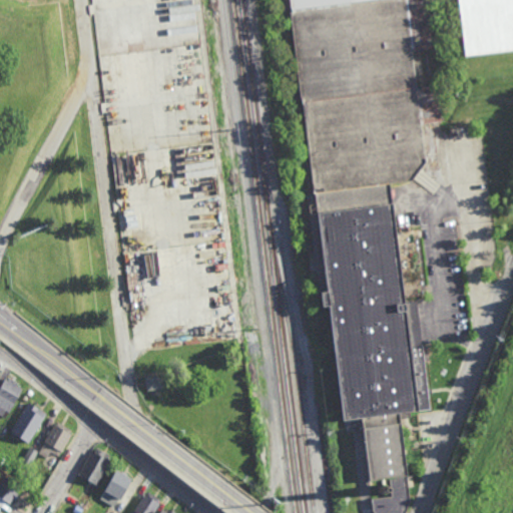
[(98,55),(91,0),(198,0),(204,42),(98,55)]
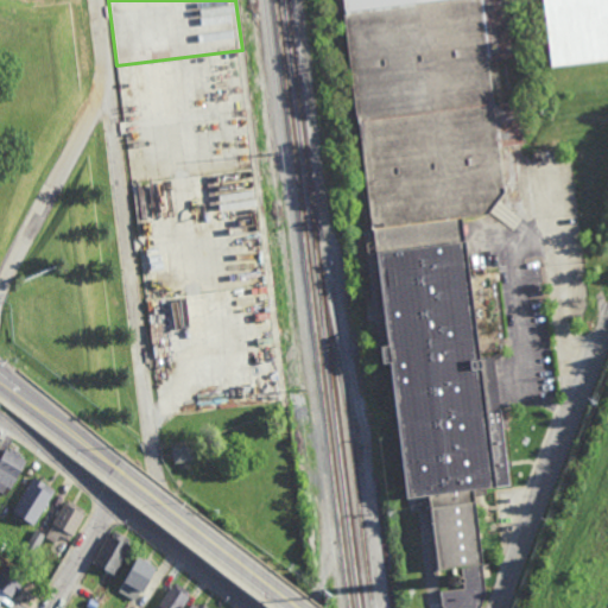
[(505,0),(512,56),(489,58),(495,102),(518,100),(523,145),(500,147),(506,191),(496,200),(520,220),(512,230),(489,214),(462,217),(466,240),(467,240),(470,270),(493,266),(504,349),(481,353),(481,358),(493,356),(499,409),(506,407),(508,428),(501,428),(508,485),(486,488),(487,494),(474,495),(483,567),(489,565),(491,576),(483,577),(486,595),(476,607),(444,607),(442,605),(439,590),(463,588),(461,568),(455,568),(456,574),(458,575),(460,576),(460,577),(460,580),(460,582),(460,583),(458,584),(457,586),(456,587),(455,587),(454,587),(451,587),(450,586),(449,586),(448,583),(447,582),(447,581),(447,578),(448,576),(449,575),(451,574),(453,574),(451,568),(437,570),(429,507),(418,508),(417,498),(406,499),(388,361),(380,362),(366,252),(375,251),(343,0),(505,0)]
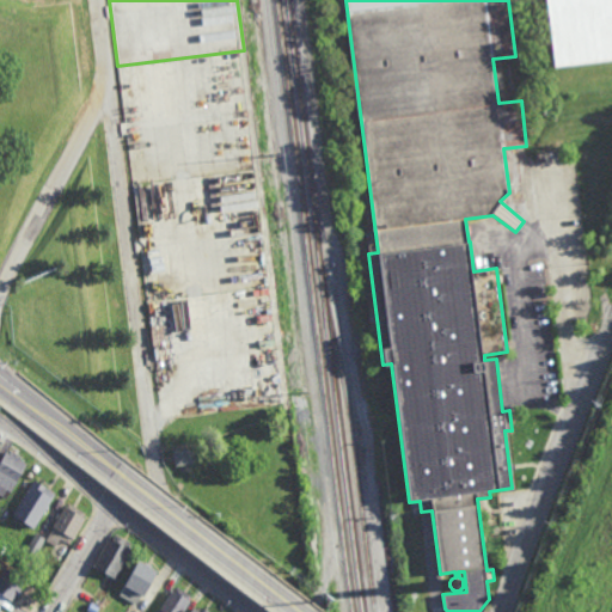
[(611,0),(611,59),(555,66),(546,0),(611,0)]
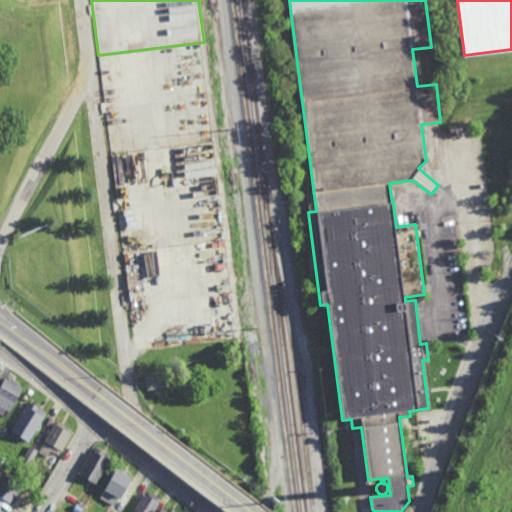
[(215,141),(110,154),(98,55),(204,42),(215,141)]
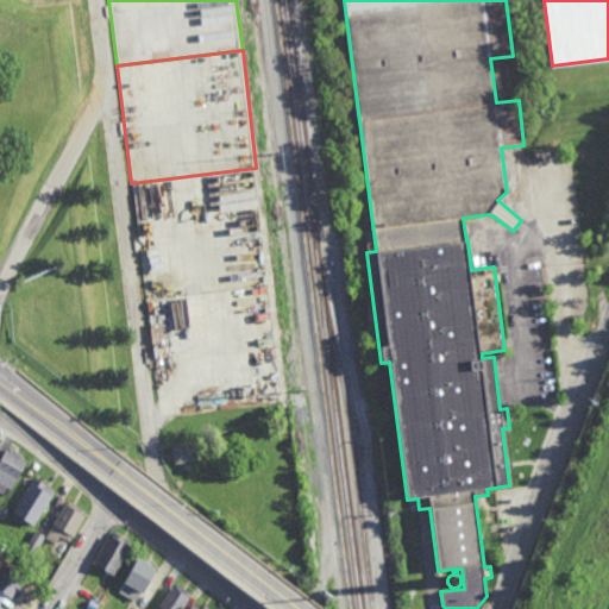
[(533,161),(532,151),(558,149),(559,158),(533,161)]
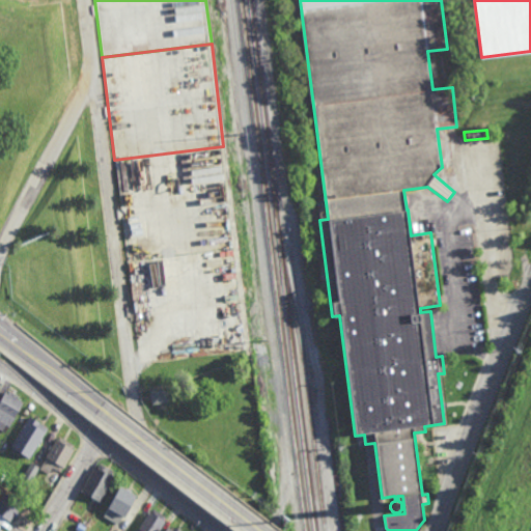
[(139,366),(127,263),(236,250),(249,353),(139,366)]
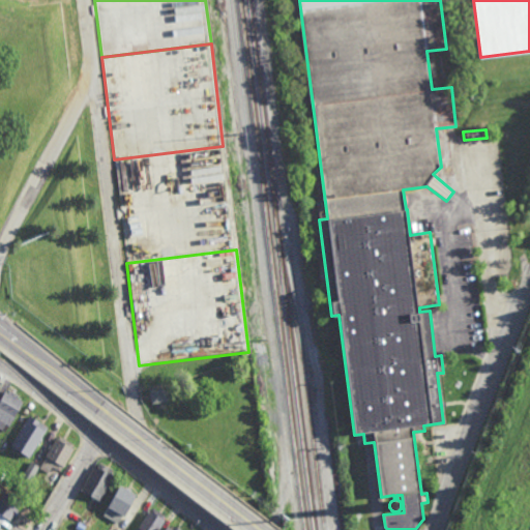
[(152,404),(150,390),(167,388),(169,401),(152,404)]
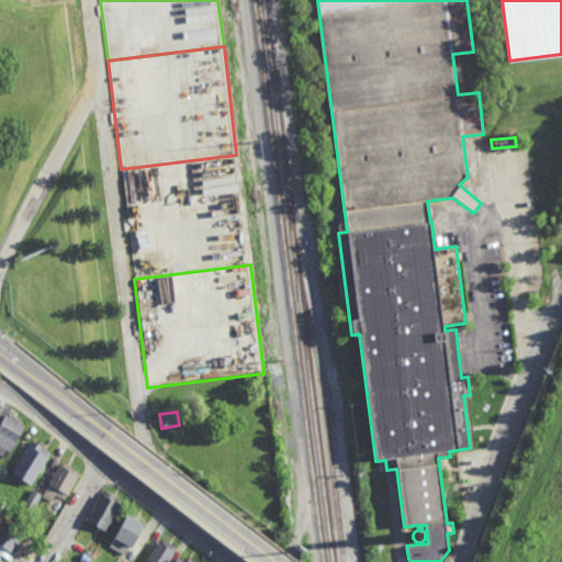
[(21,419),(19,422),(25,426),(11,451),(7,449),(3,456),(0,453),(0,425),(7,414),(9,415),(10,413),(21,419)]
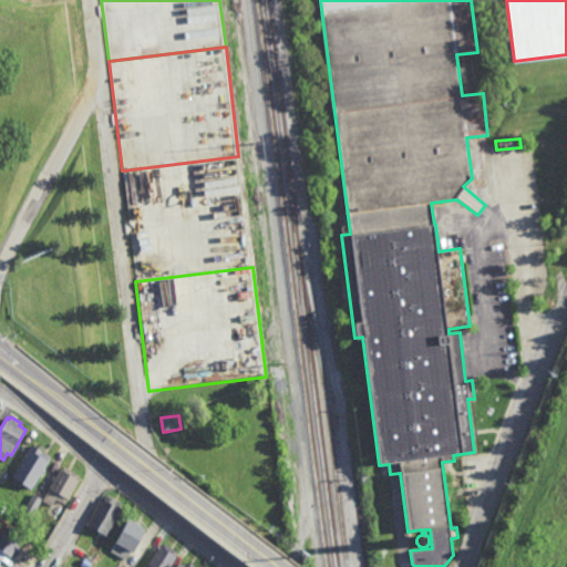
[(51,457),(31,444),(10,477),(31,490),(51,457)]
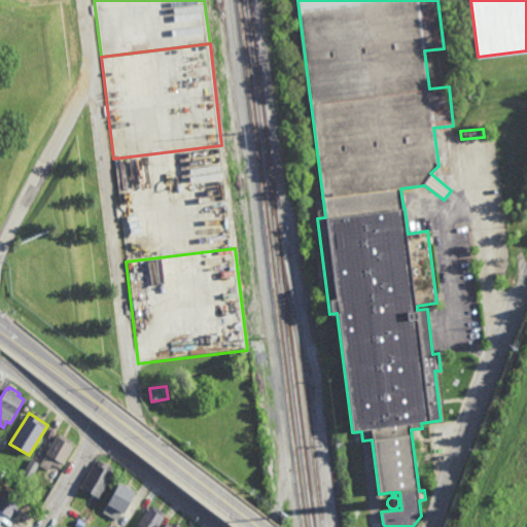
[(75,442),(73,446),(74,447),(62,469),(58,466),(54,472),(40,465),(57,435),(59,436),(61,433),(75,442)]
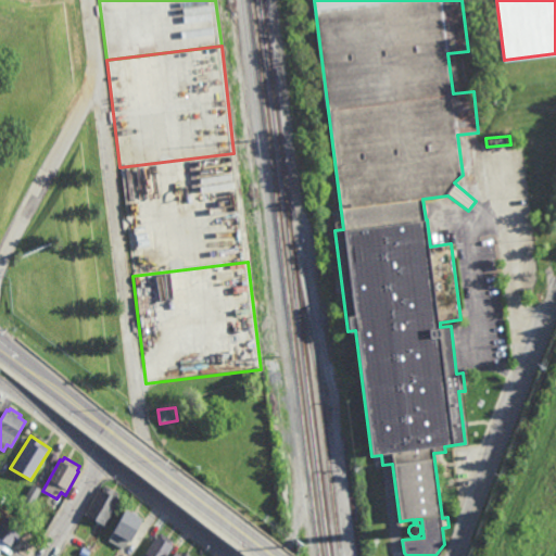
[(34,504),(25,498),(33,484),(41,489),(34,504)]
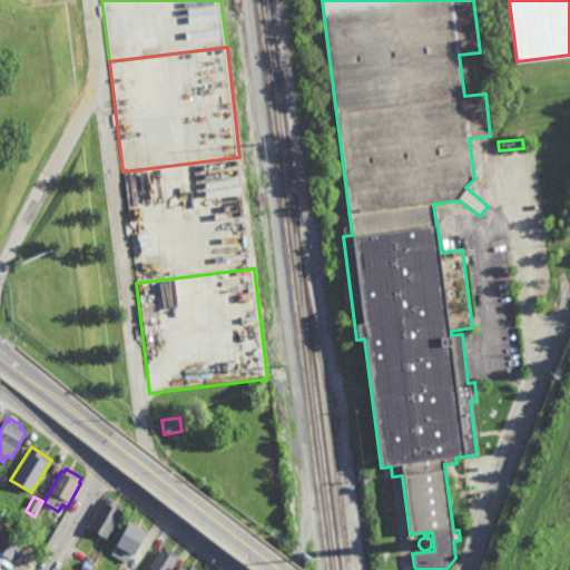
[(124,507),(120,511),(124,512),(108,540),(87,527),(102,501),(106,502),(108,498),(124,507)]
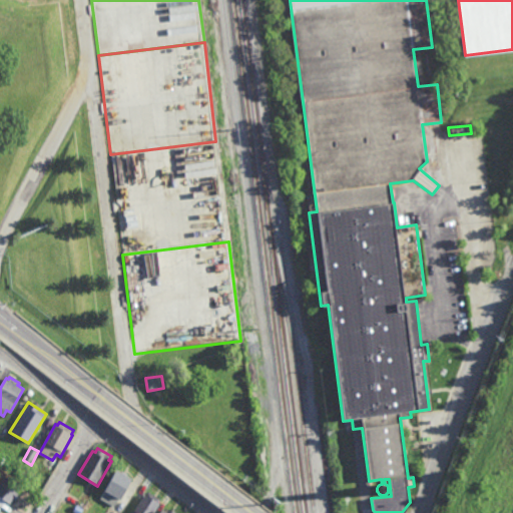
[(118,506),(100,495),(116,469),(134,480),(118,506)]
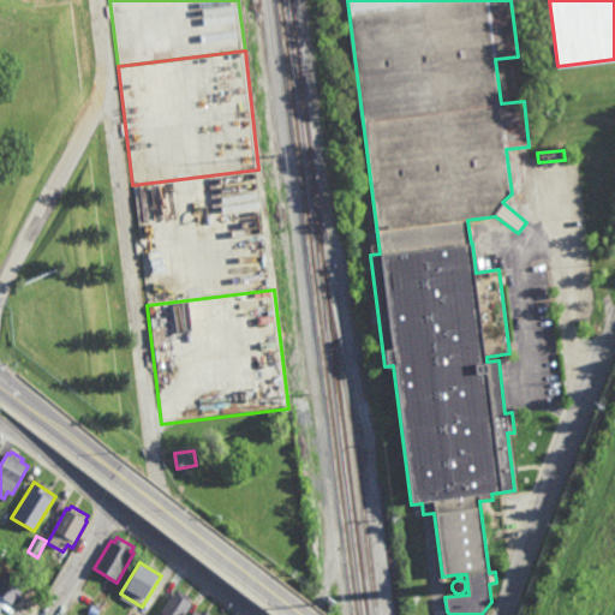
[(19,601),(17,598),(12,604),(7,602),(3,609),(0,607),(0,579),(6,571),(25,585),(21,591),(25,593),(19,601)]
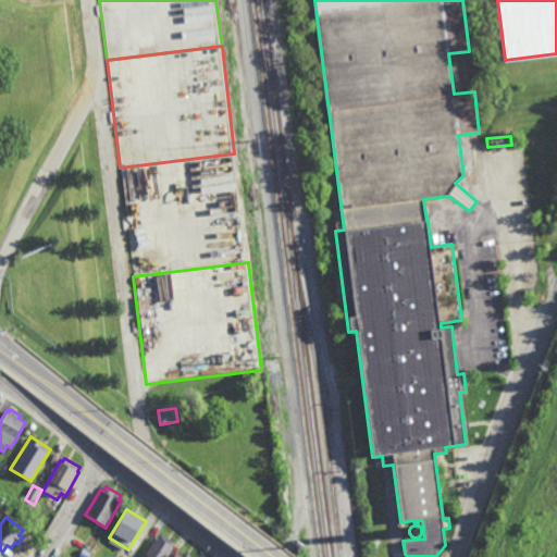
[(175,542),(173,545),(174,546),(168,556),(145,556),(147,554),(146,554),(157,535),(160,537),(161,534),(175,542)]
